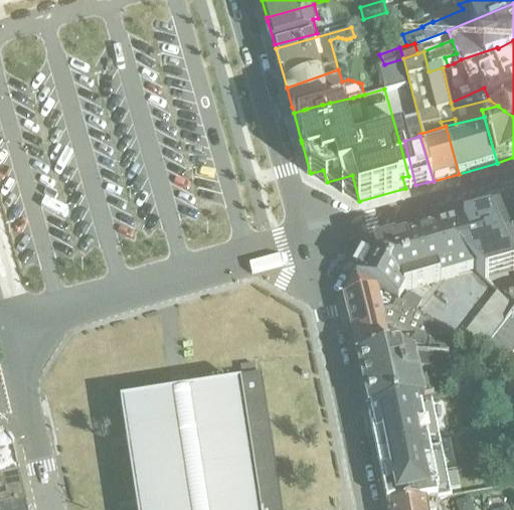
[(404,141),(399,142),(408,176),(402,177),(405,188),(409,187),(410,187),(412,186),(427,182),(415,185),(404,141)]
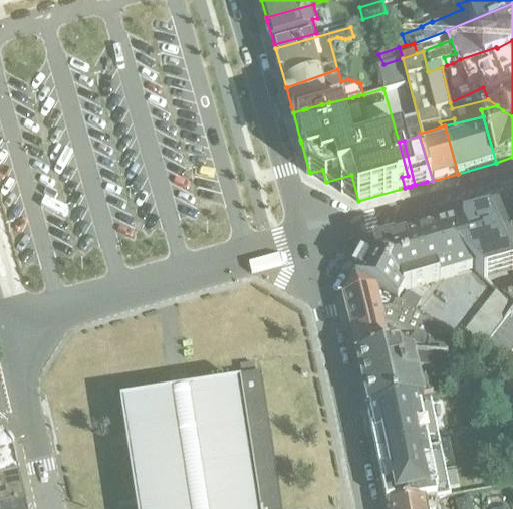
[(322,170),(310,173),(316,177),(324,181),(326,182),(322,170)]
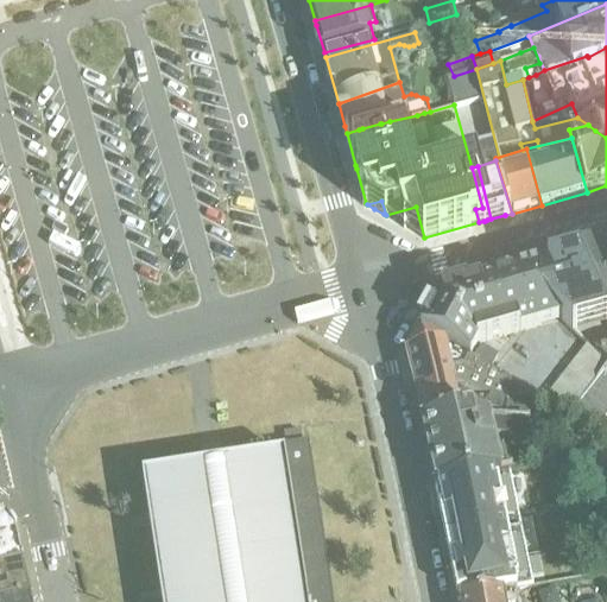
[(386,215),(408,228),(424,238),(416,207),(386,215)]
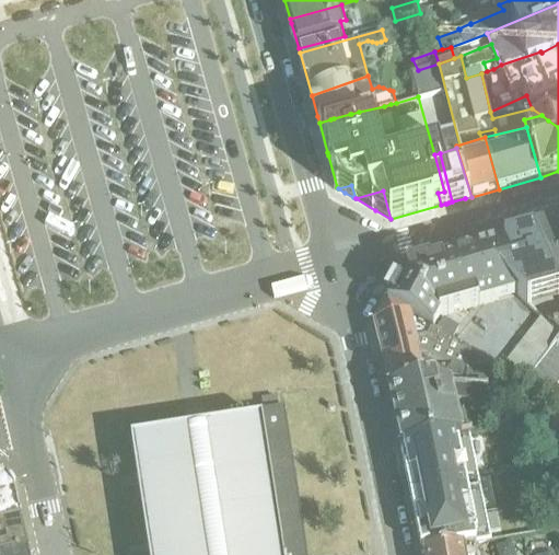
[(558,227),(535,234),(534,234),(556,281),(558,287),(558,227)]
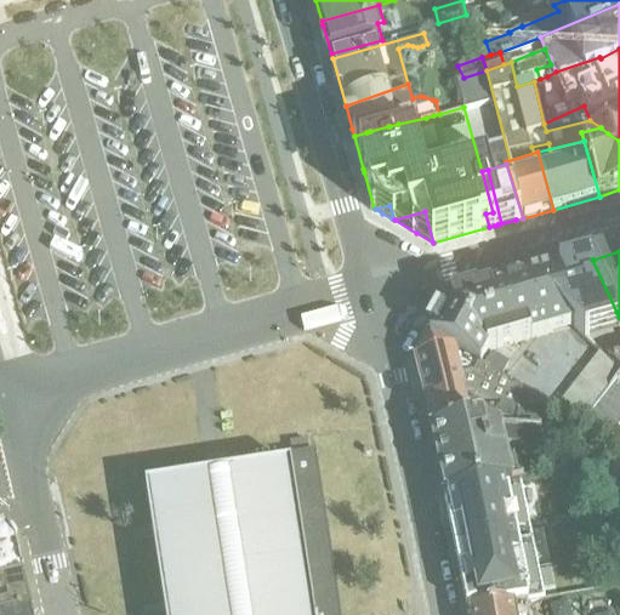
[(511,283),(505,284),(538,337),(578,326),(547,297),(527,278),(511,283)]
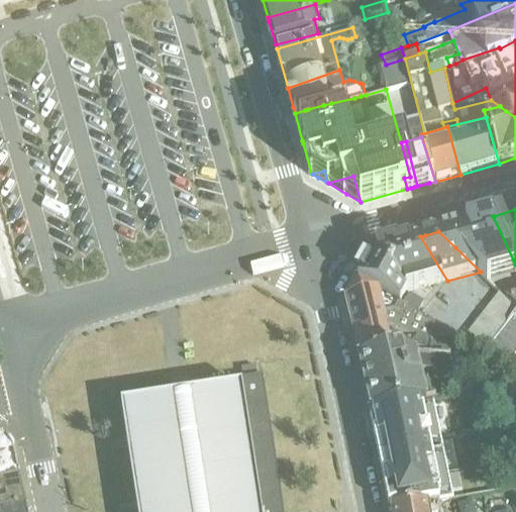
[(374,249),(357,279),(376,289),(400,303),(406,292),(447,281),(420,236),(374,249)]
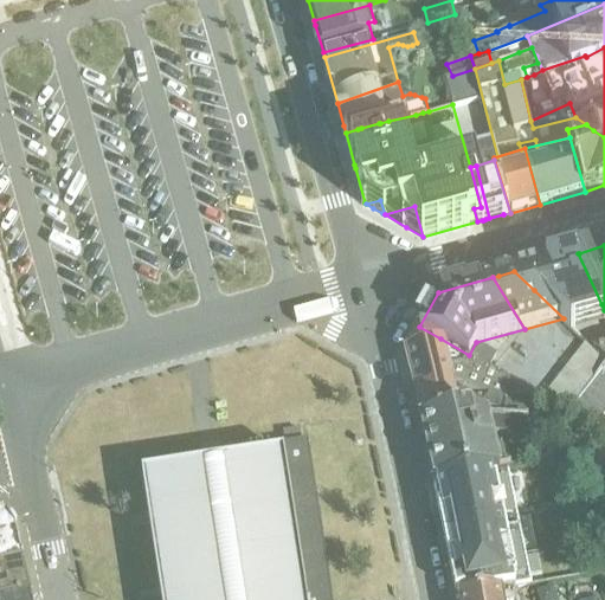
[(581,318),(571,326),(586,341),(596,349),(604,357),(604,310),(602,304),(581,318)]
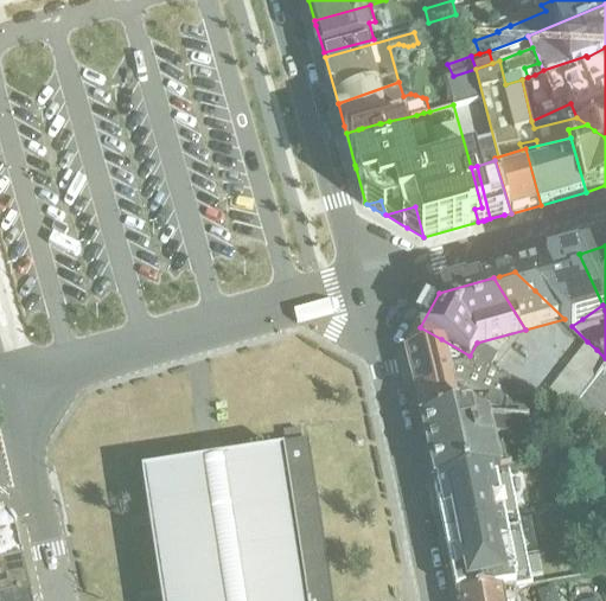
[(420,327),(407,351),(418,410),(460,402),(450,344),(420,327)]
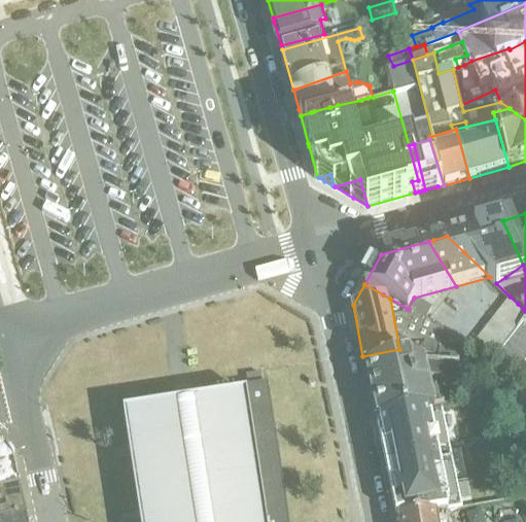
[(418,297),(410,310),(425,319),(432,306),(418,297)]
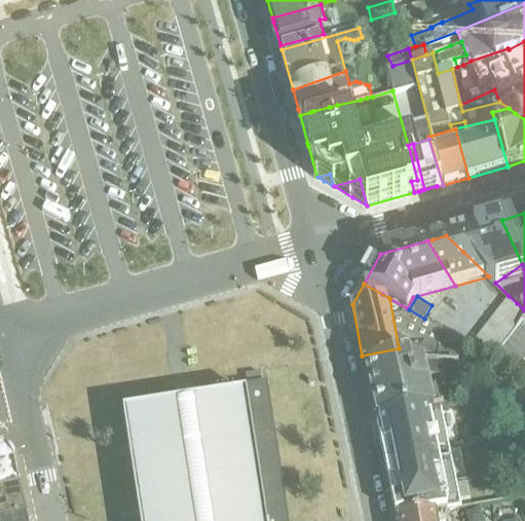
[(509,296),(470,349),(488,362),(508,339),(515,331),(524,318),(524,310),(517,303),(509,296)]
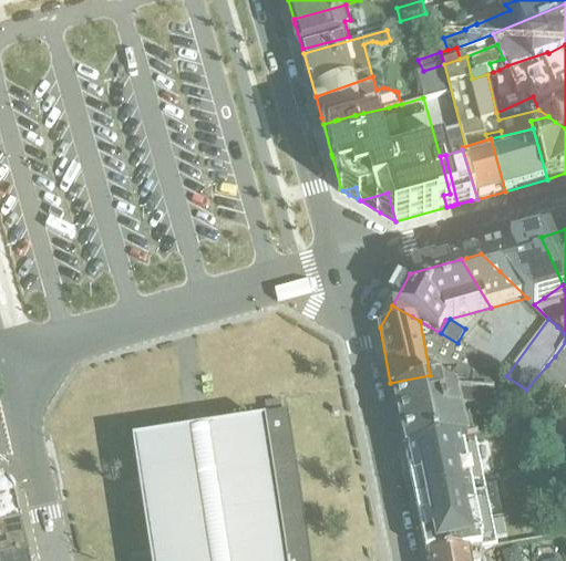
[(565,342),(555,356),(547,365),(565,384),(565,342)]
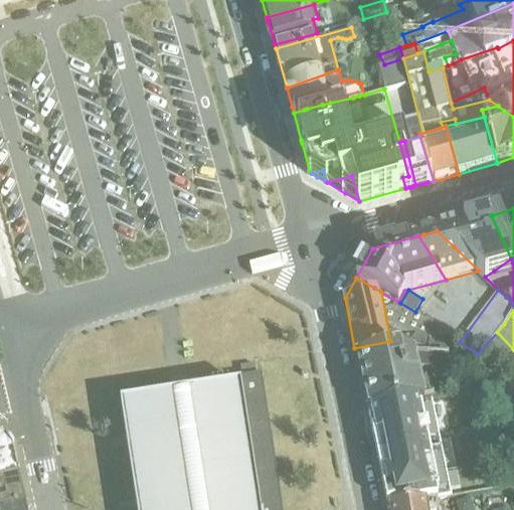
[(390,341),(354,348),(371,409),(412,398),(423,396),(410,337),(390,341)]
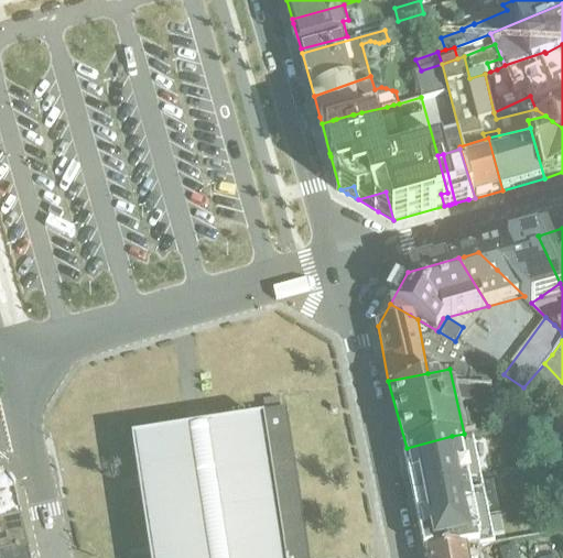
[(313,557),(290,401),(184,417),(131,425),(152,557),(313,557)]
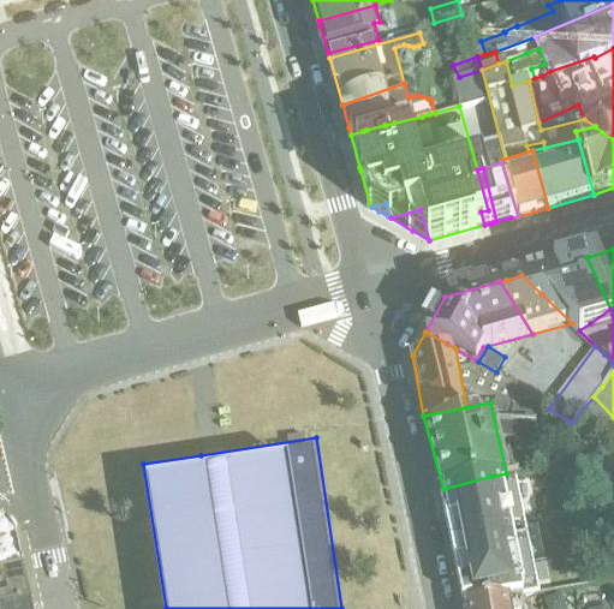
[(493,476),(443,489),(459,592),(465,591),(504,584),(513,581),(493,476)]
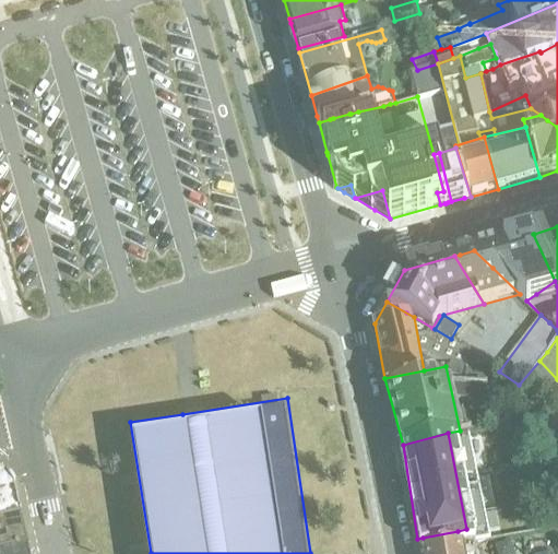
[(0,471),(0,521),(23,516),(16,487),(9,478),(0,471)]
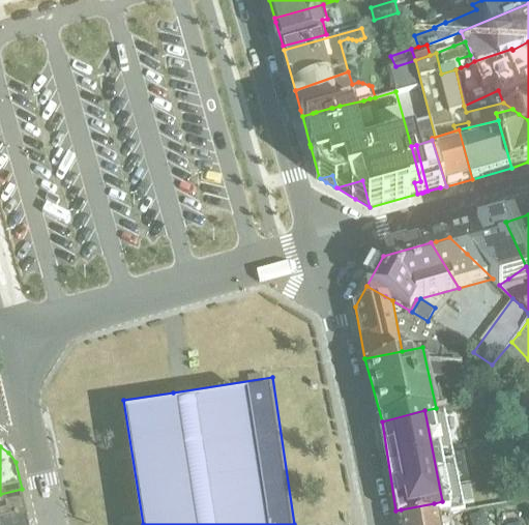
[(0,523),(27,517),(25,504),(22,489),(0,494),(0,523)]
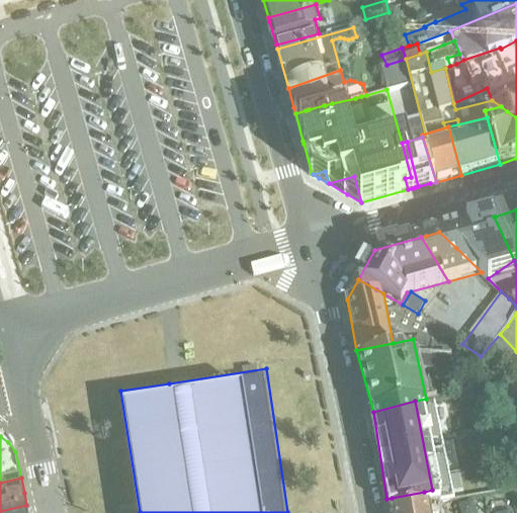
[(427,512),(424,492),(392,498),(394,512),(427,512)]
